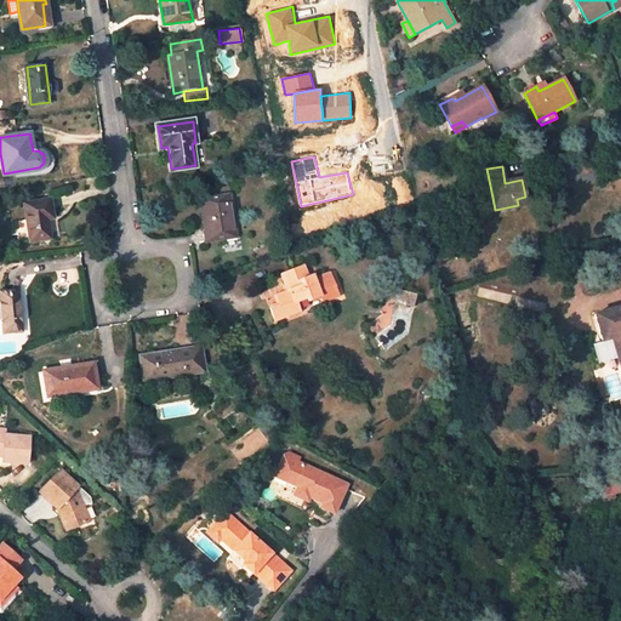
[(229,195),(200,199),(208,241),(235,238),(229,195)]
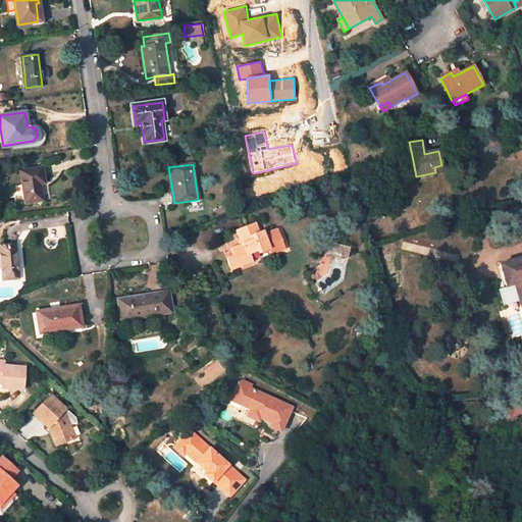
[(42,167),(20,171),(25,203),(43,201),(40,185),(45,184),(42,167)]
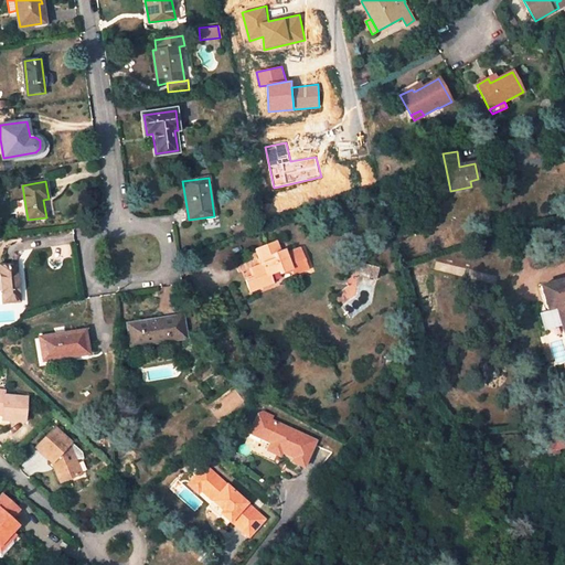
[(270,275),(279,272),(280,274),(292,269),(295,275),(308,269),(300,248),(286,254),(285,249),(280,252),(277,242),(256,249),(262,264),(251,268),(254,278),(246,280),(251,292),(273,284),(270,275)]
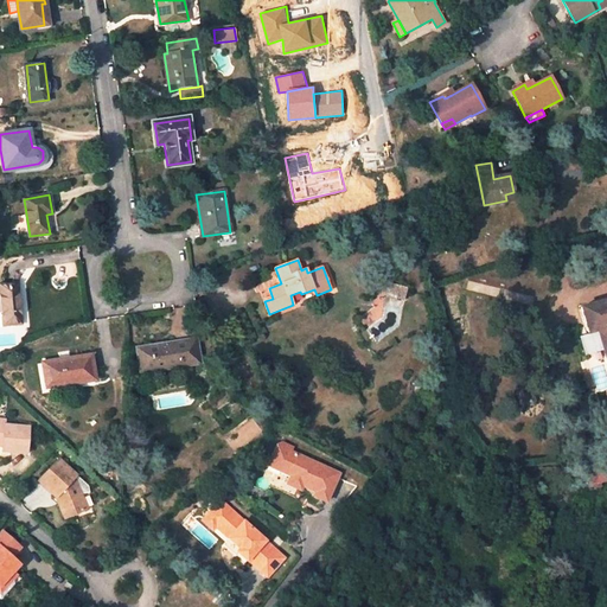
[(23,324),(18,283),(0,285),(0,313),(0,314),(1,326),(23,324)]
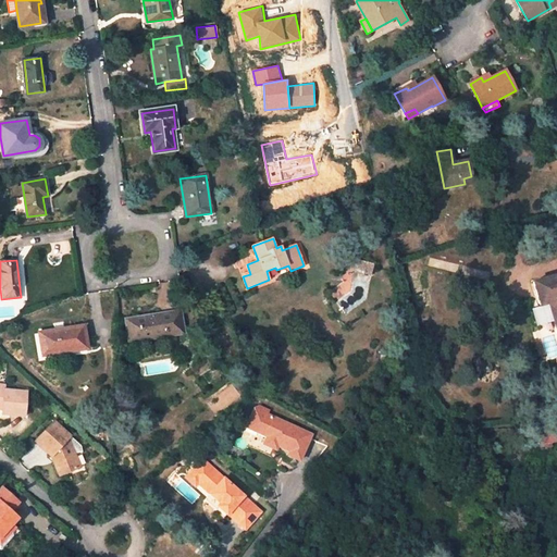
[(367,262),(358,260),(355,270),(364,272),(367,262)]
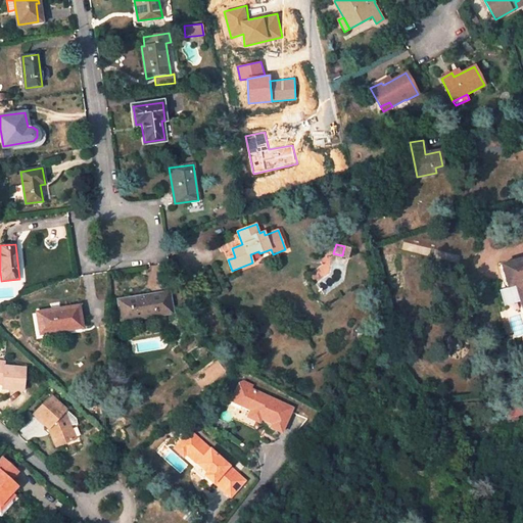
[(348,259),(350,247),(344,246),(342,255),(341,257),(348,259)]
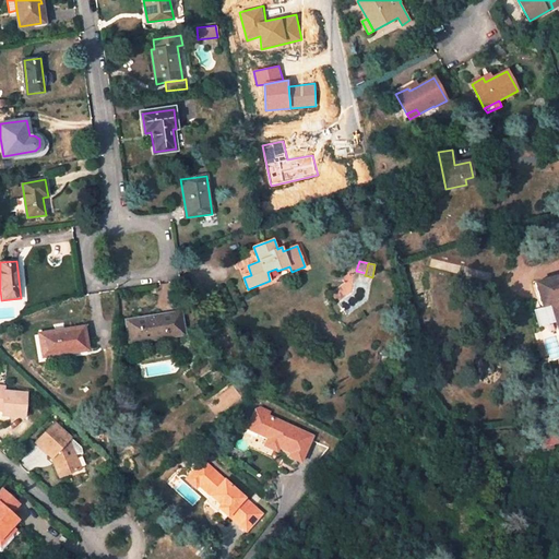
[(558,275),(534,284),(542,307),(551,304),(556,320),(558,331),(558,275)]
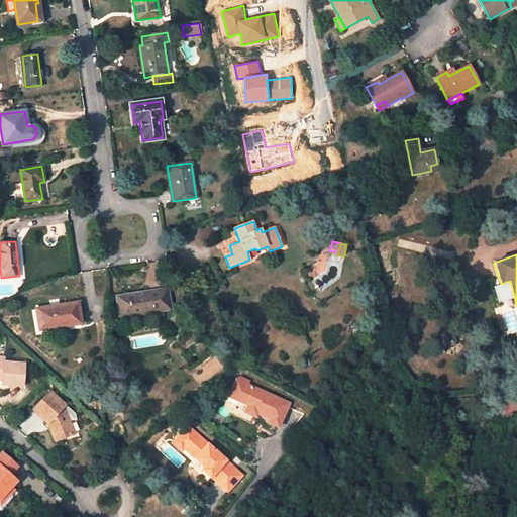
[(494,286),(498,301),(514,296),(510,281),(501,284),(494,286)]
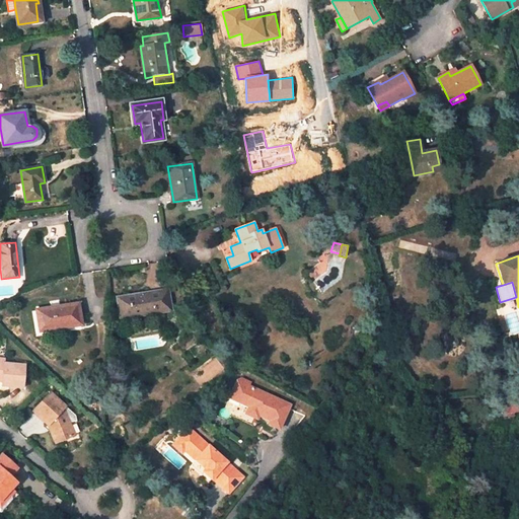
[(167,290),(118,298),(122,317),(169,310),(167,290)]
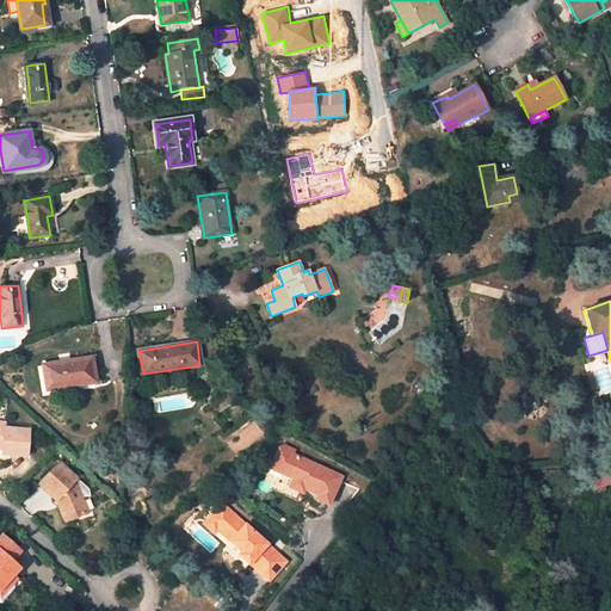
[(43,365),(47,389),(94,382),(91,358),(43,365)]
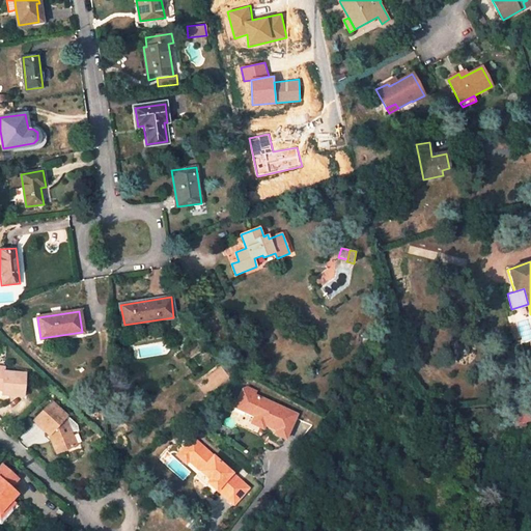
[(203,341),(199,344),(203,351),(208,347),(203,341)]
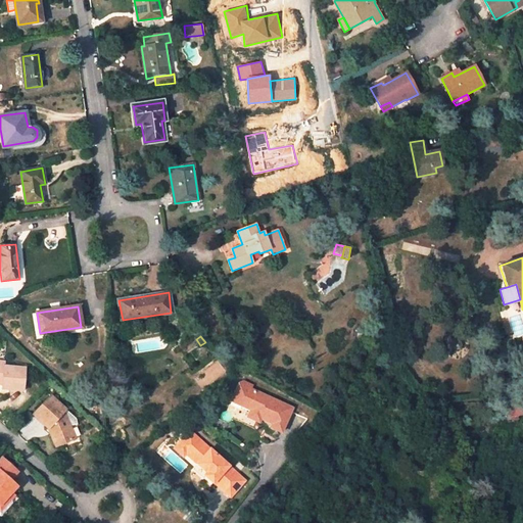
[(4,363),(0,362),(0,384),(1,385),(1,388),(22,390),(25,369),(4,367),(4,363)]
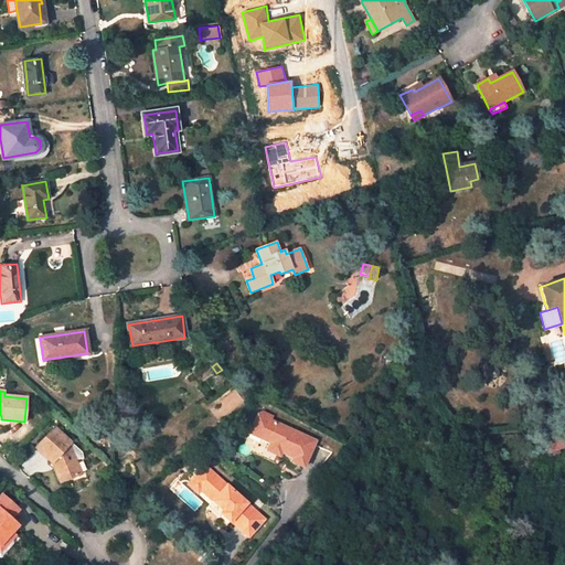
[(292,461),(305,467),(317,440),(270,420),(273,417),(263,413),(258,415),(252,430),(262,435),(260,438),(270,443),(283,448),(281,452),(295,458),(292,461)]
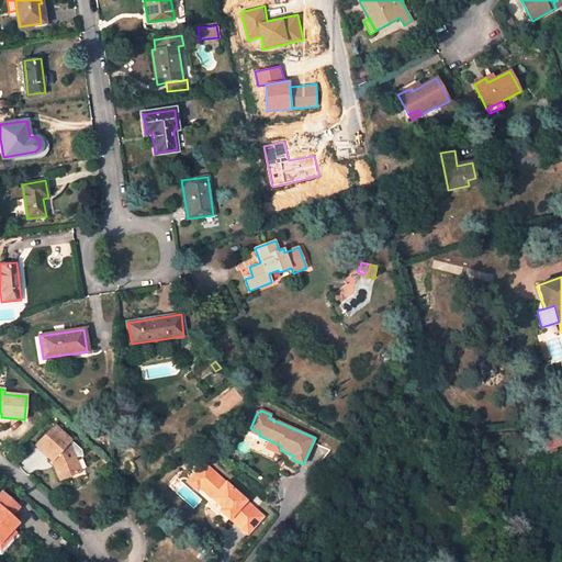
[(36,446),(52,460),(54,458),(58,462),(55,465),(60,480),(80,472),(75,457),(81,456),(80,451),(54,427),(36,446)]
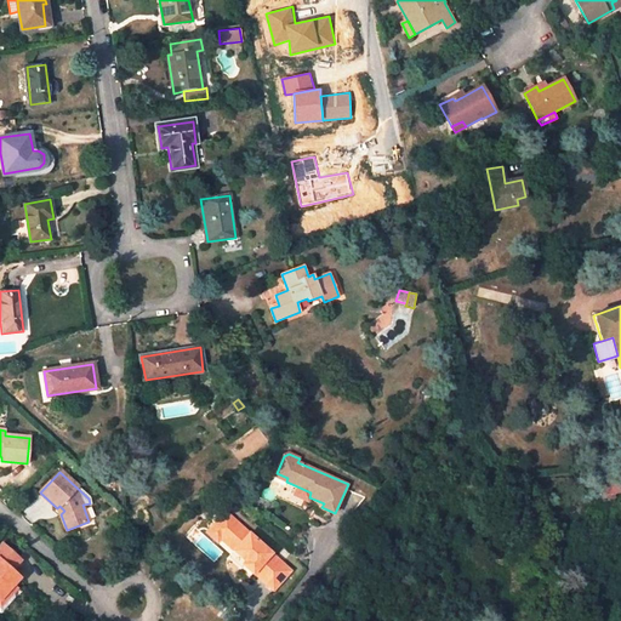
[(307,501),(309,497),(311,493),(297,486),(294,495),(307,501)]
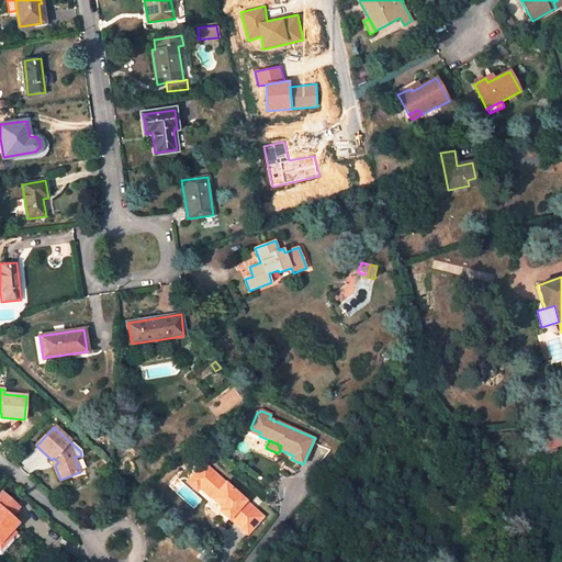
[(543,445),(544,450),(561,445),(561,440),(543,445)]
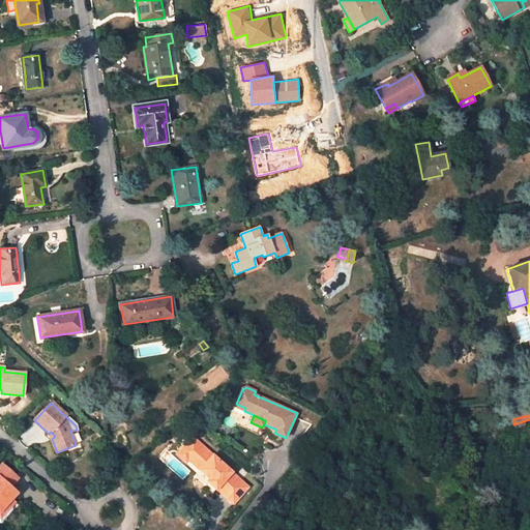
[(216,489),(234,504),(248,488),(193,437),(179,451),(188,460),(199,469),(210,479),(207,481),(216,490),(216,489)]
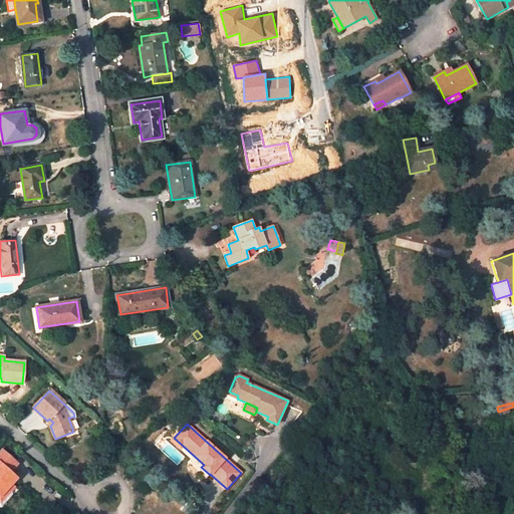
[(181,449),(183,446),(174,438),(172,441),(181,449)]
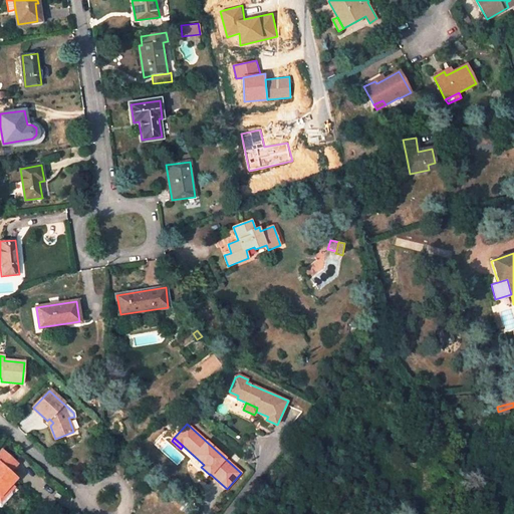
[(0,496),(12,483),(16,478),(9,472),(17,464),(2,451),(0,452),(0,496)]
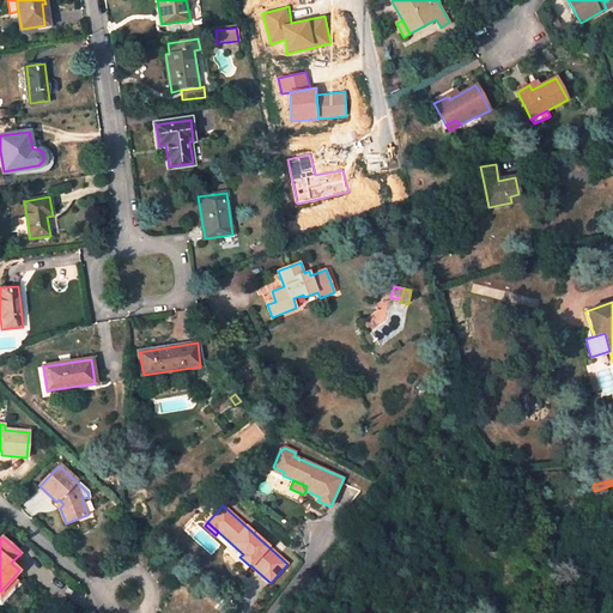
[(236,562),(240,557),(243,554),(230,542),(224,550),(236,562)]
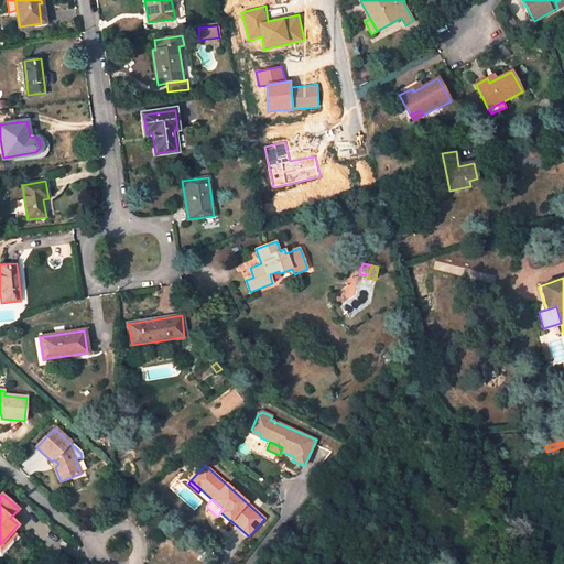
[(13,530),(0,544),(0,552),(1,553),(18,534),(13,530)]
